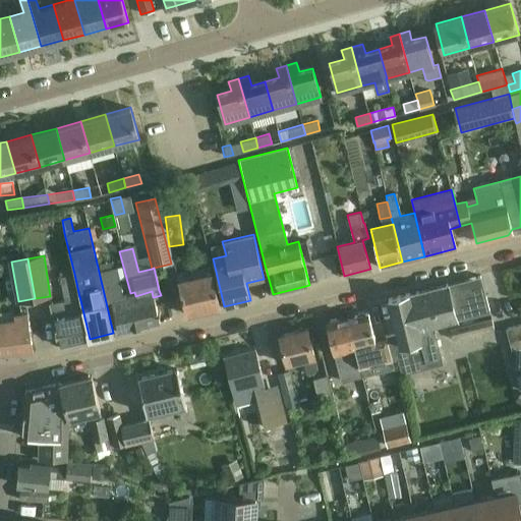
[(115,282),(112,270),(110,262),(99,264),(101,272),(104,285),(103,285),(107,301),(111,300),(118,332),(160,322),(154,297),(153,297),(152,291),(135,296),(135,295),(123,298),(119,281),(115,282)]
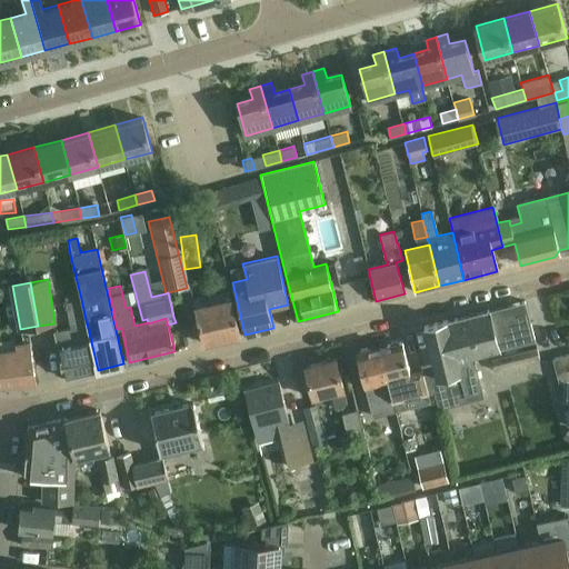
[(237,335),(229,298),(228,292),(192,300),(203,343),(237,335)]
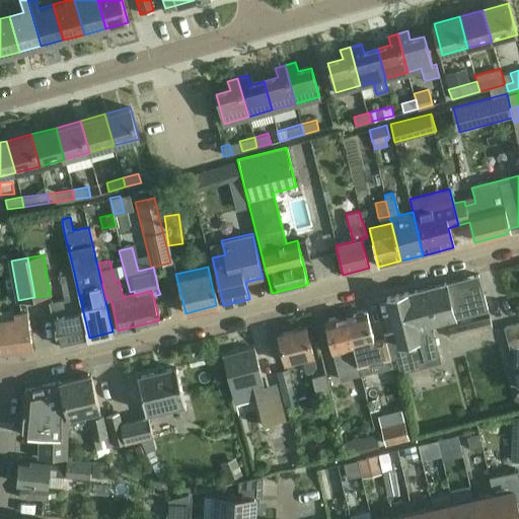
[(79,295),(79,296),(74,273),(59,276),(64,299),(49,303),(59,345),(89,338),(79,295)]
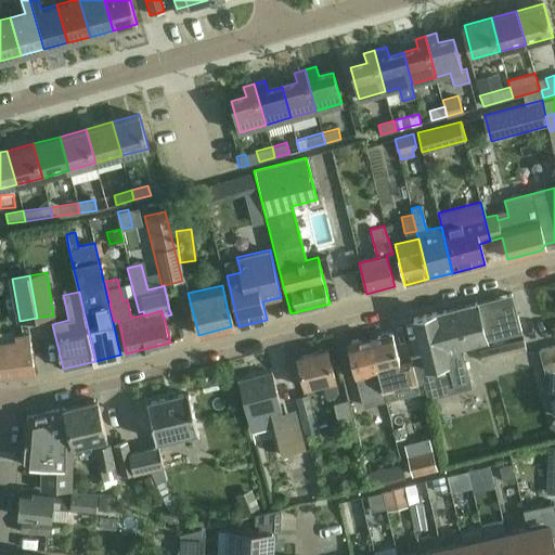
[(435,312),(413,318),(424,356),(412,359),(418,386),(424,385),(427,400),(472,388),(461,348),(521,332),(512,294),(477,302),(436,313),(435,312)]
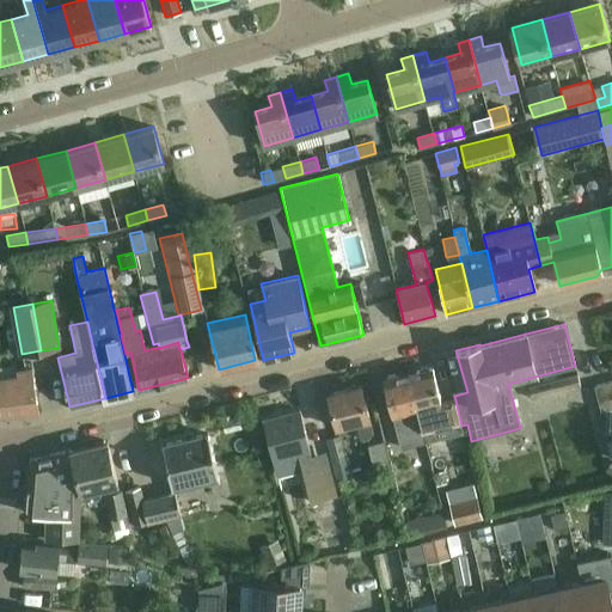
[(0,375),(0,417),(38,412),(32,367),(16,369),(17,374),(0,375)]
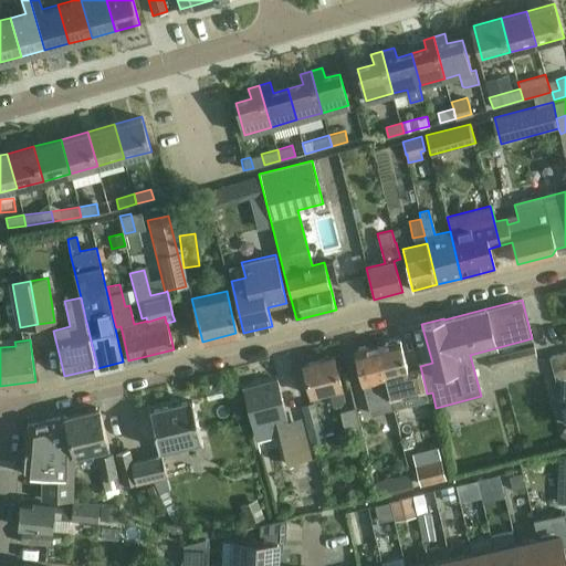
[(429,400),(427,394),(420,366),(406,369),(399,341),(378,346),(394,410),(429,400)]
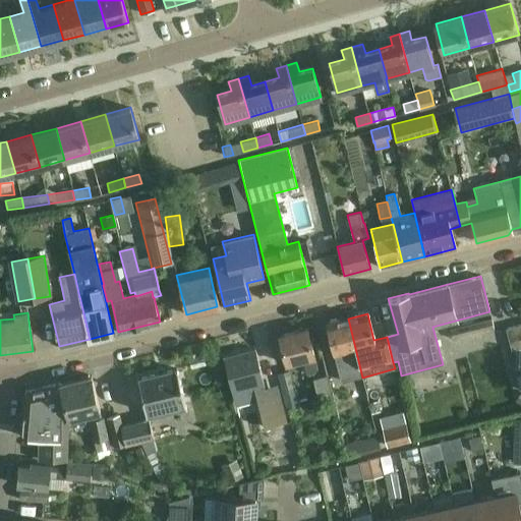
[(362,378),(348,319),(327,324),(341,381),(343,382),(362,378)]
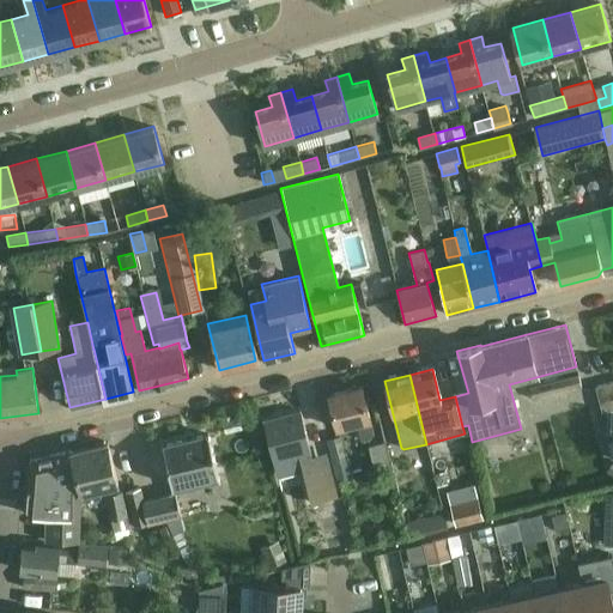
[(533,399),(581,387),(577,375),(530,387),(533,399)]
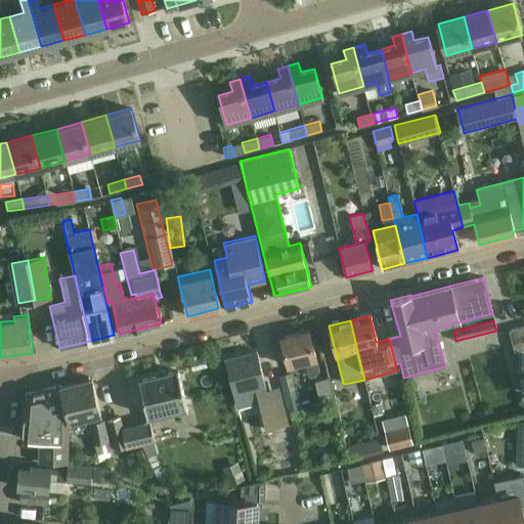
[(514,353),(523,350),(523,326),(509,331),(514,353)]
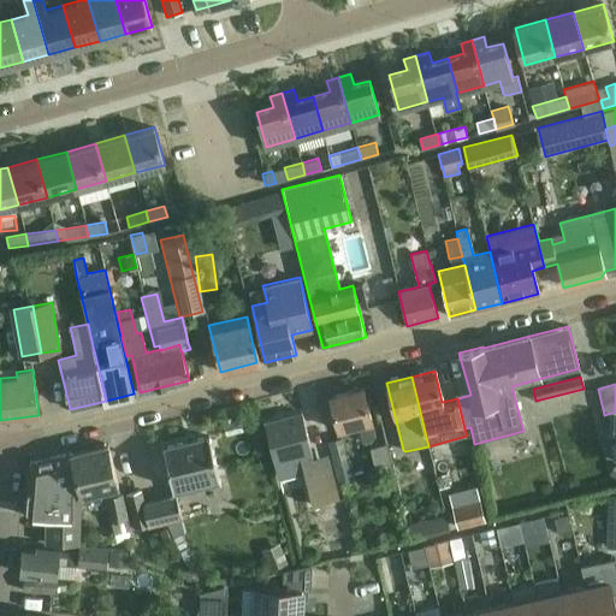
[(363,440),(375,437),(363,389),(330,397),(338,431),(359,425),(363,440)]
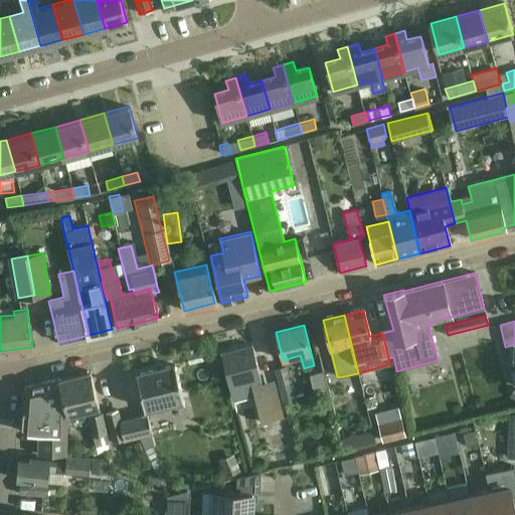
[(274,379),(262,382),(251,344),(221,352),(232,398),(253,393),(262,421),(283,415),(276,386),(274,379)]
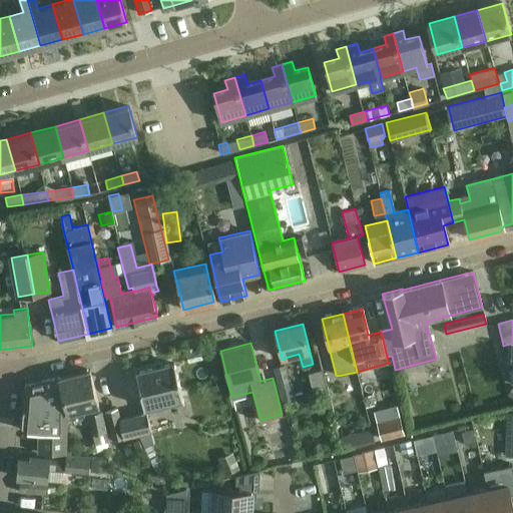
[(173,362),(136,372),(144,406),(182,396),(173,362)]
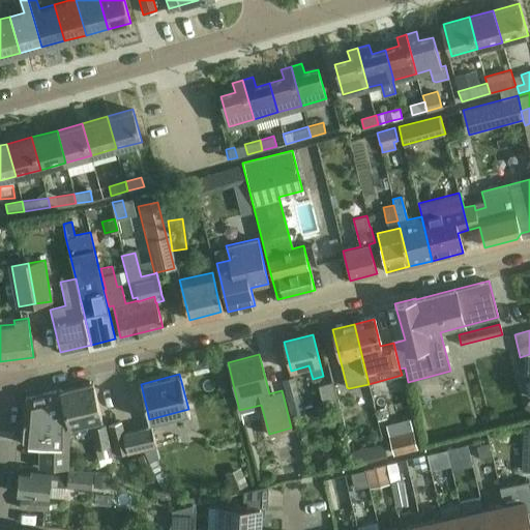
[(300,395),(297,395),(293,377),(283,379),(288,400),(292,415),(304,412),(300,395)]
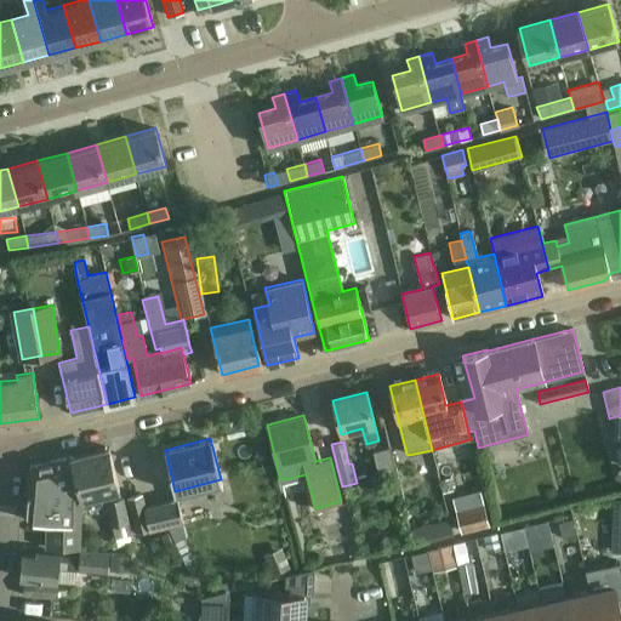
[(380,476),(394,472),(388,448),(374,451),(380,476)]
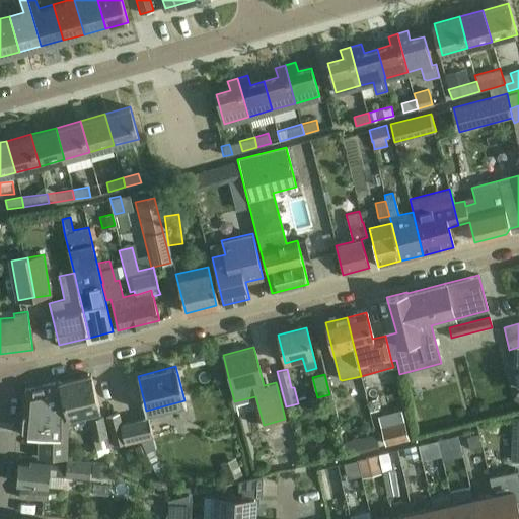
[(65,437),(39,436),(39,457),(67,457),(67,424),(86,419),(84,414),(99,411),(90,375),(60,382),(64,403),(65,437)]
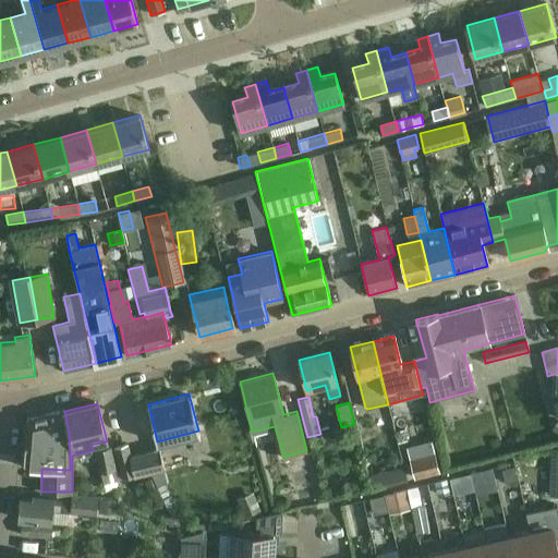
[(375,409),(378,446),(402,444),(399,407),(375,409)]
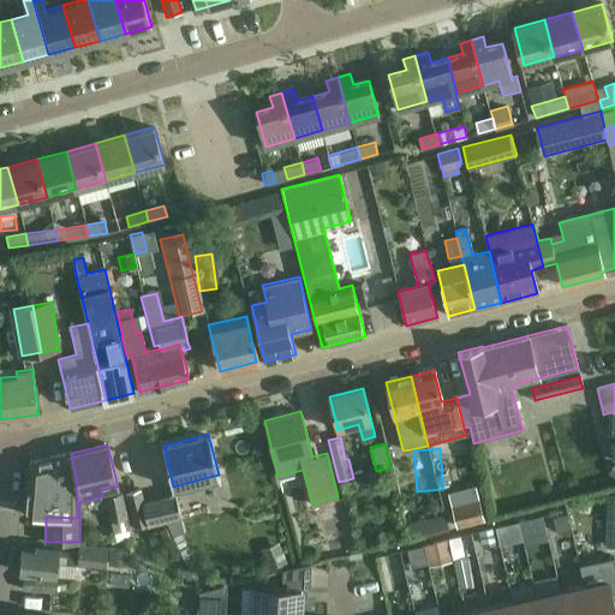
[(25,514),(46,517),(77,518),(76,478),(71,453),(31,463),(25,514)]
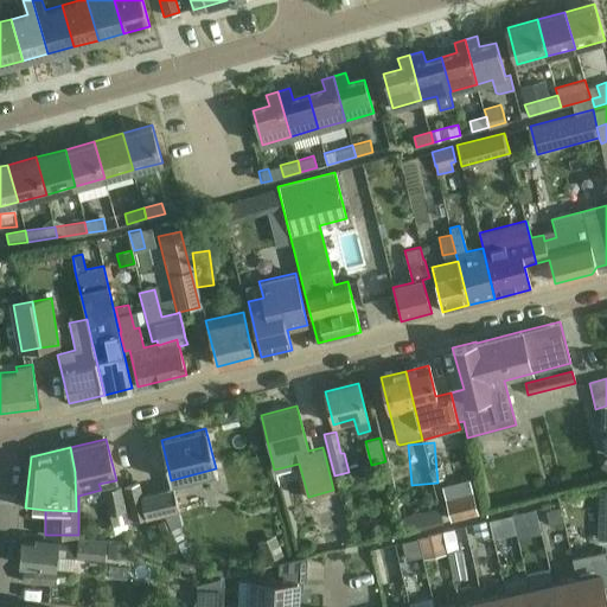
[(262,508),(288,500),(285,483),(259,489),(262,508)]
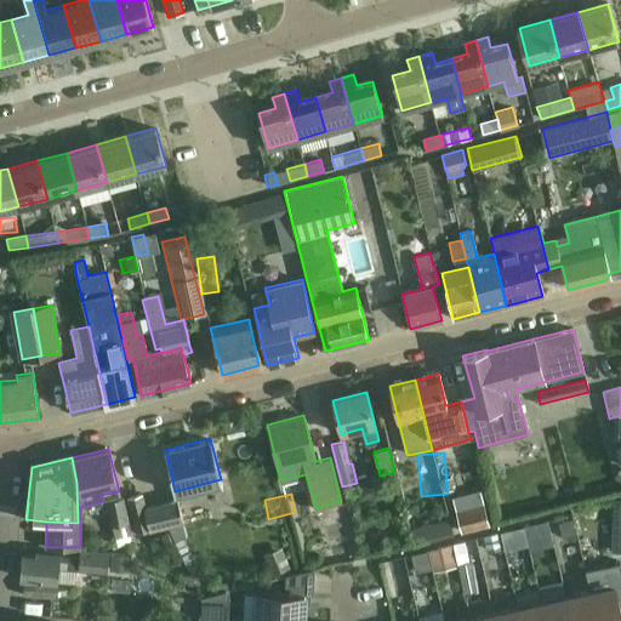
[(132,542),(127,522),(123,496),(107,500),(112,524),(115,545),(132,542)]
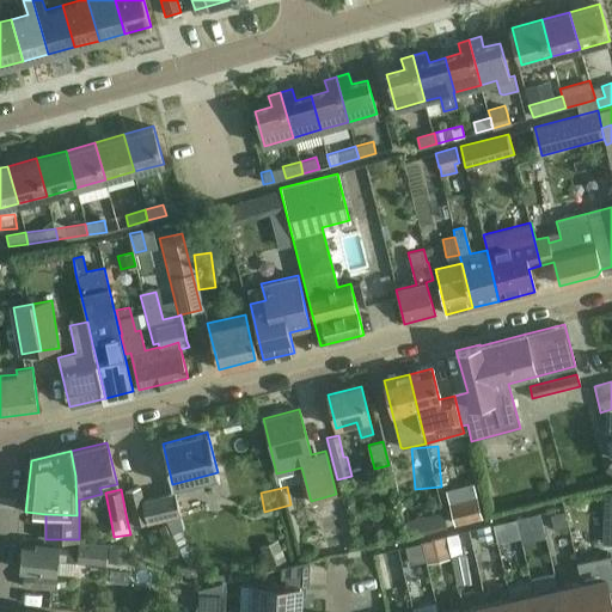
[(175,490),(141,499),(139,489),(126,494),(134,524),(147,520),(181,512),(175,490)]
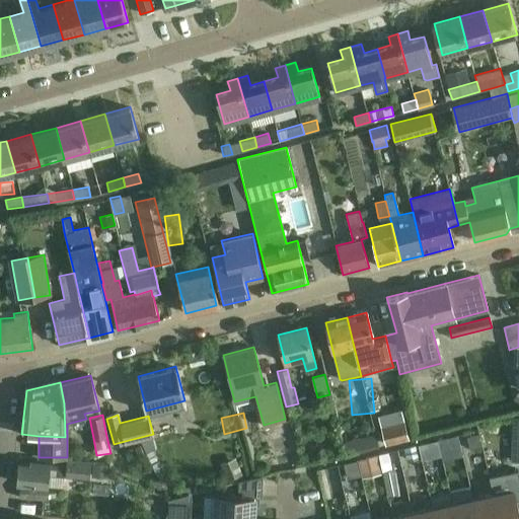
[(404,422),(381,427),(386,444),(409,439),(404,422)]
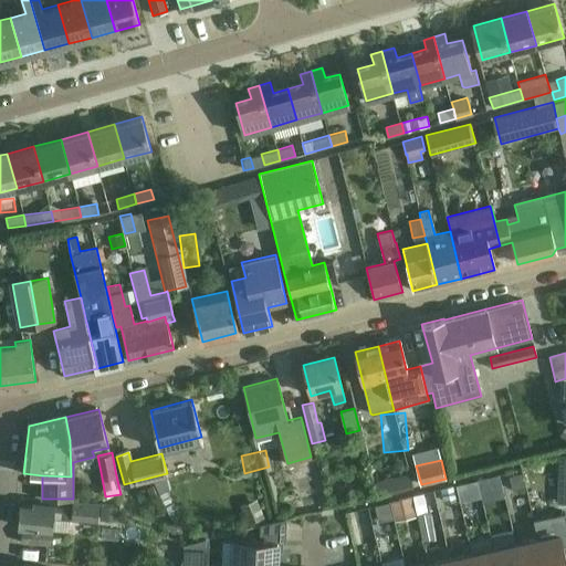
[(409,472),(386,478),(389,491),(412,484),(409,472)]
